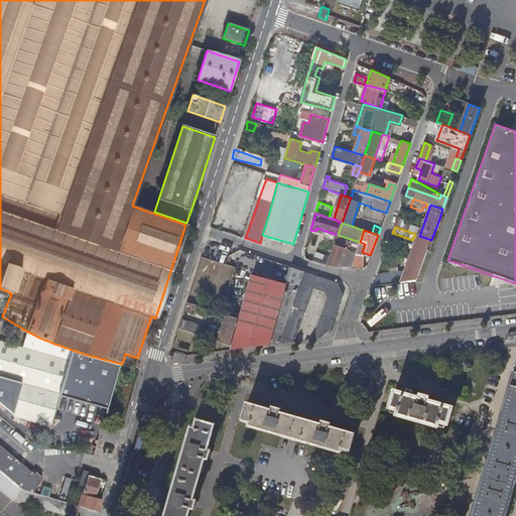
[(409,280),(417,279),(418,274),(431,240),(419,236),(418,235),(401,281),(406,281),(409,280)]
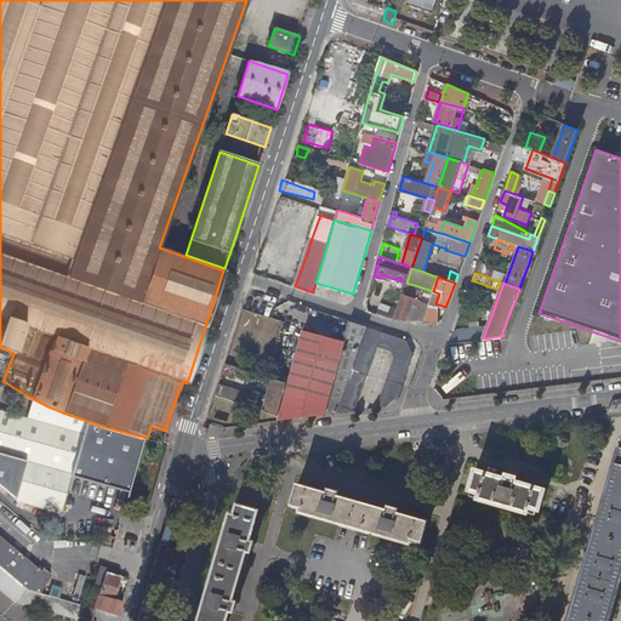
[(400,303),(399,308),(396,319),(414,320),(421,301),(403,294),(400,303)]
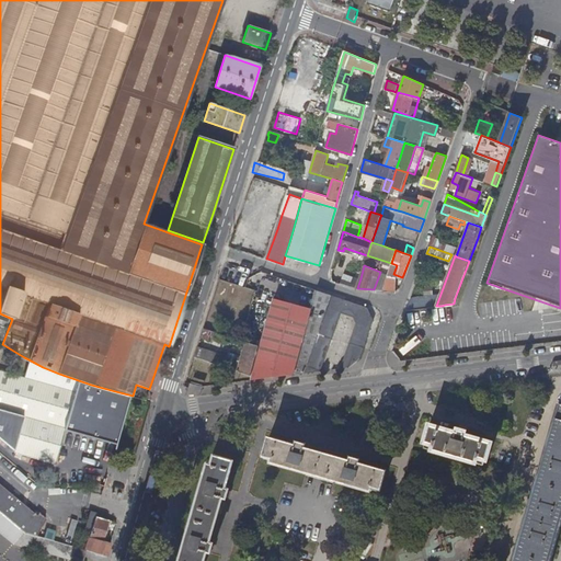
[(336,282),(357,288),(361,278),(354,276),(340,272),(336,282)]
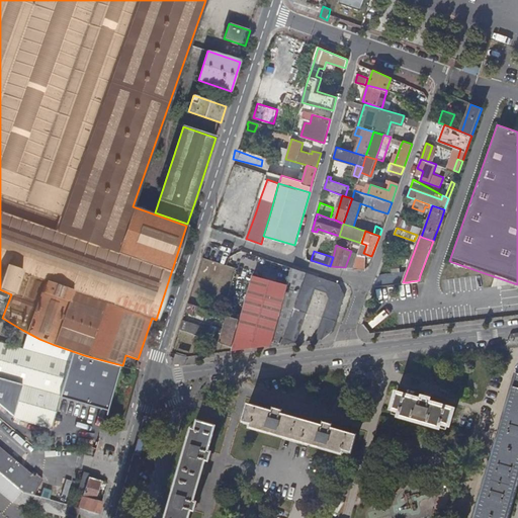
[(345,267),(353,268),(355,261),(357,254),(353,252),(353,251),(351,251),(345,267)]
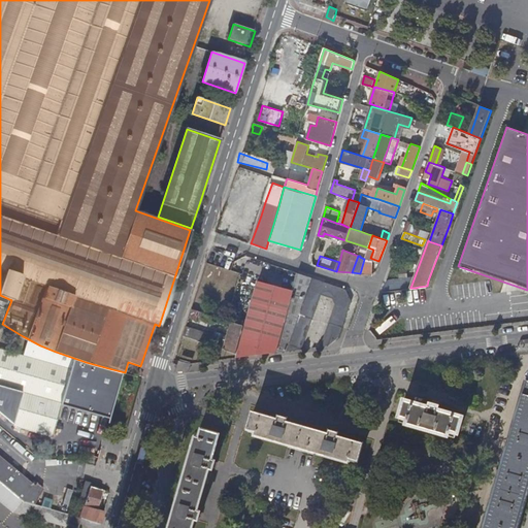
[(364,259),(362,266),(368,268),(370,261),(364,259)]
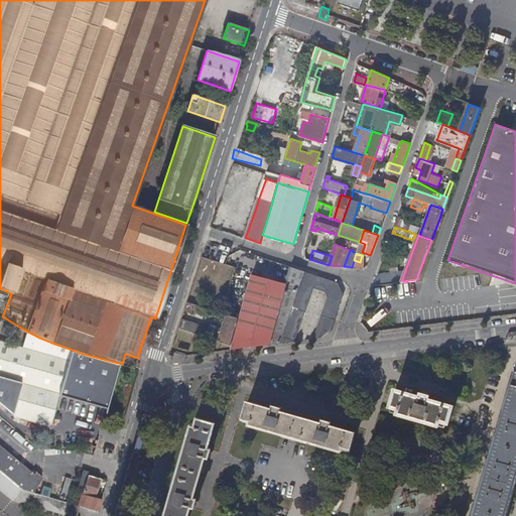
[(281,338),(305,271),(292,267),(287,282),(252,273),(239,317),(232,344),(231,349),(270,344),(281,338)]
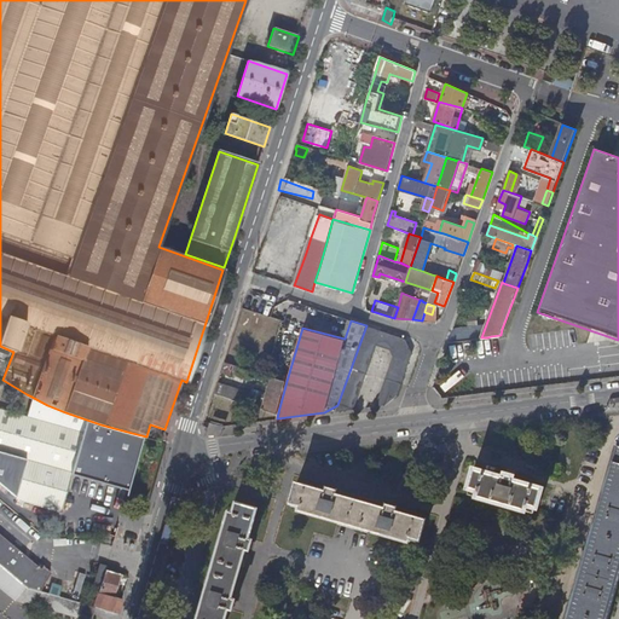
[(387,348),(409,345),(406,339),(366,325),(337,405),(356,400),(377,345),(387,348)]
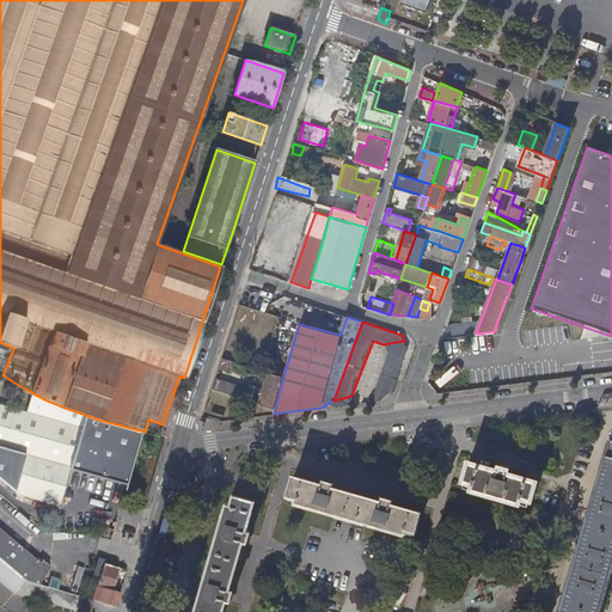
[(448,334),(464,335),(465,328),(450,325),(448,334)]
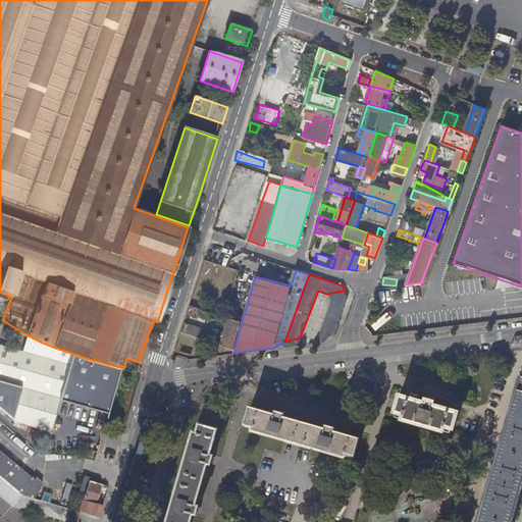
[(201,308),(190,305),(187,312),(195,315),(196,310),(200,311),(201,308)]
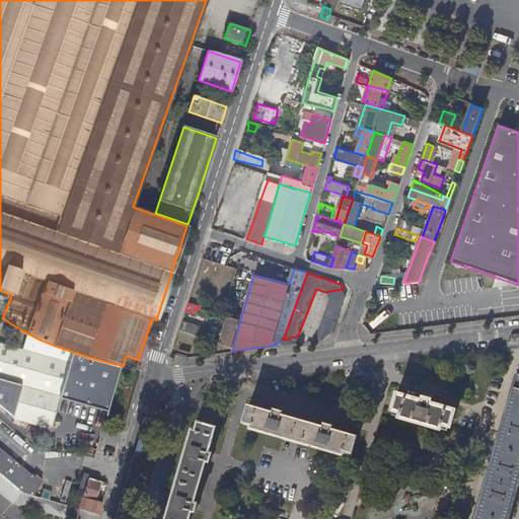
[(233,346),(240,319),(230,316),(222,343),(233,346)]
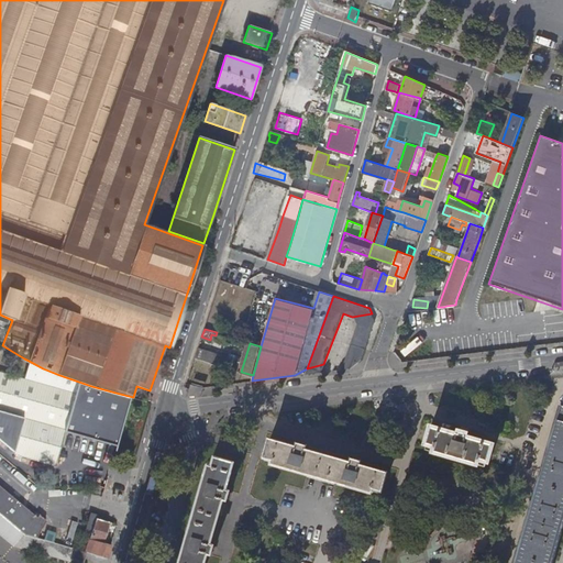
[(198,346),(195,357),(208,361),(211,352),(198,346)]
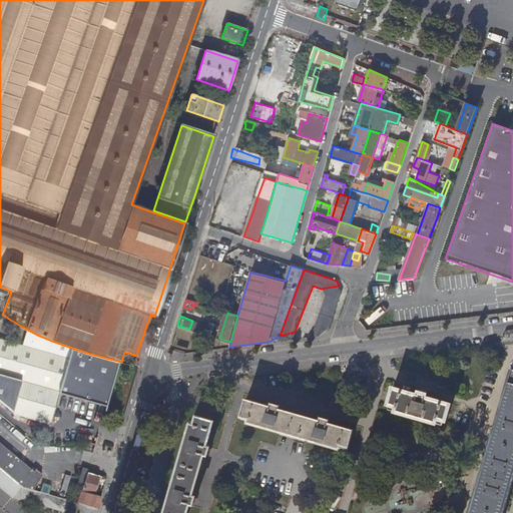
[(192,321),(189,329),(204,334),(207,326),(192,321)]
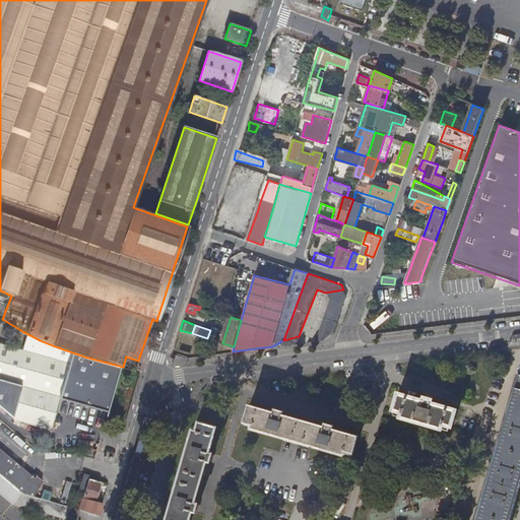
[(114,399),(123,367),(107,363),(84,356),(55,346),(40,340),(26,333),(21,350),(92,370),(87,391),(114,399)]
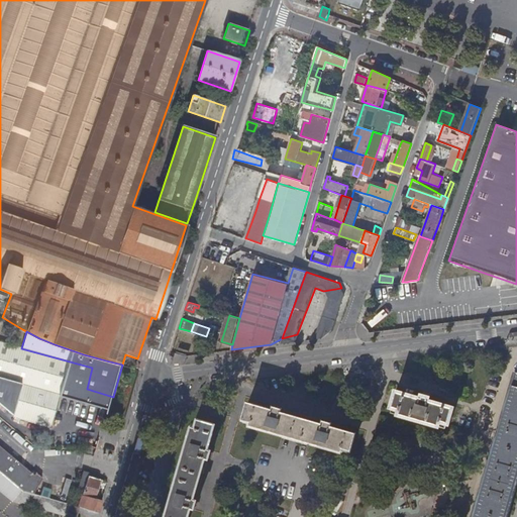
[(0,405),(13,416),(12,418),(50,428),(54,415),(52,414),(54,407),(56,408),(60,395),(84,401),(87,389),(92,368),(21,348),(0,342),(0,405)]
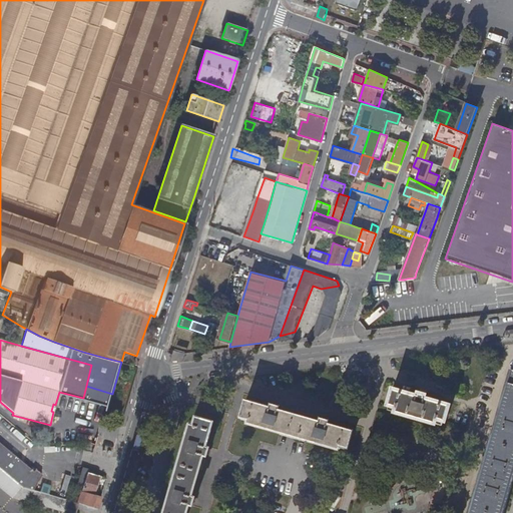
[(512,370),(471,512),(501,512),(512,474),(512,370)]
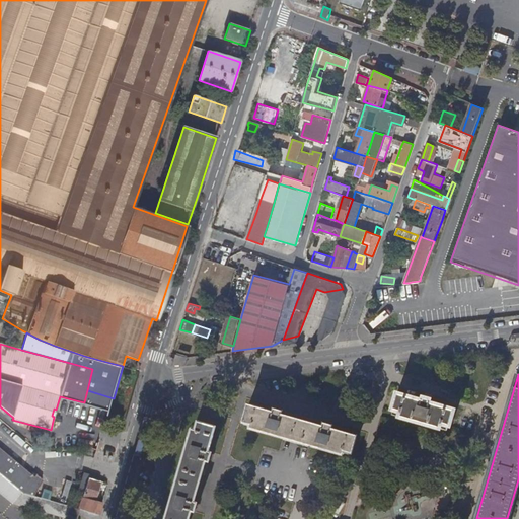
[(222,387),(219,396),(230,400),(233,391),(222,387)]
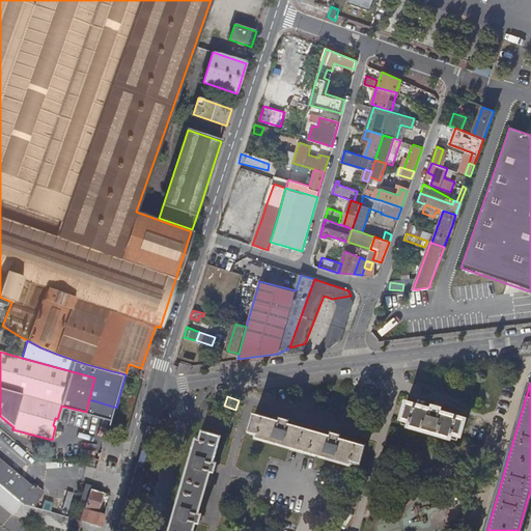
[(407,401),(401,419),(410,422),(408,427),(451,440),(452,435),(462,437),(466,419),(440,412),(441,409),(434,407),(432,410),(407,401)]
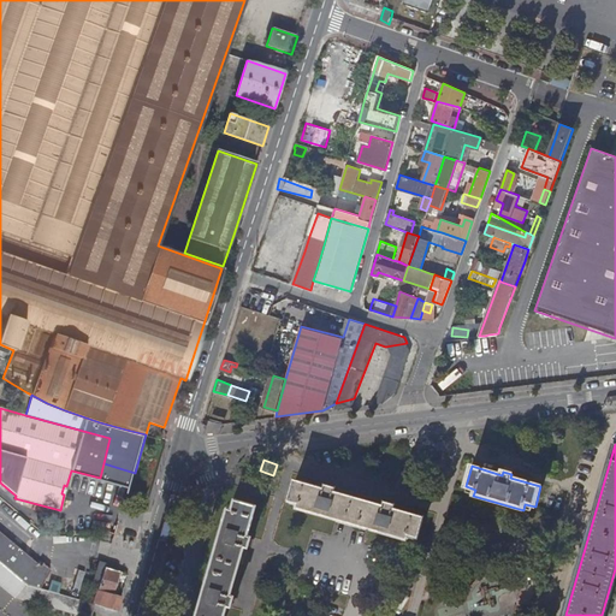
[(296,480),(290,501),(300,503),(298,508),(336,519),(369,528),(407,539),(408,534),(419,538),(425,517),(395,509),(396,504),(385,502),(385,505),(335,491),(336,487),(326,485),(325,489),(296,480)]
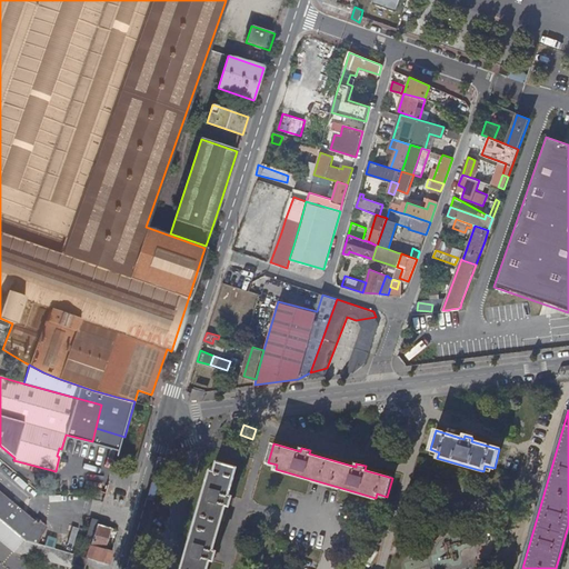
[(211,470),(182,568),(208,568),(211,559),(215,560),(217,551),(213,550),(227,505),(230,506),(232,497),(229,495),(237,468),(218,462),(215,471),(211,470)]
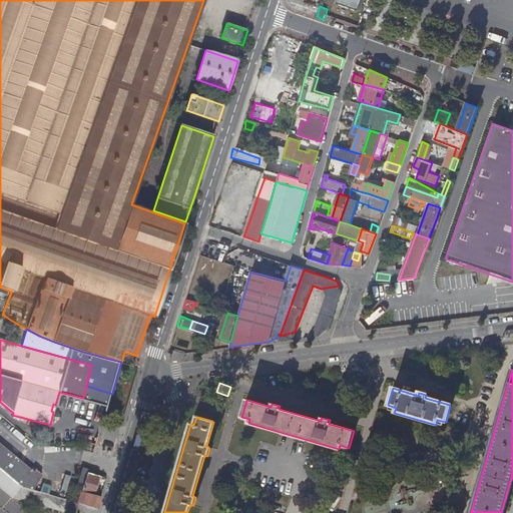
[(0,488),(12,498),(21,501),(21,500),(65,512),(66,511),(74,512),(76,512),(79,504),(77,503),(69,501),(66,500),(34,491),(42,475),(36,470),(34,473),(0,444),(0,488)]
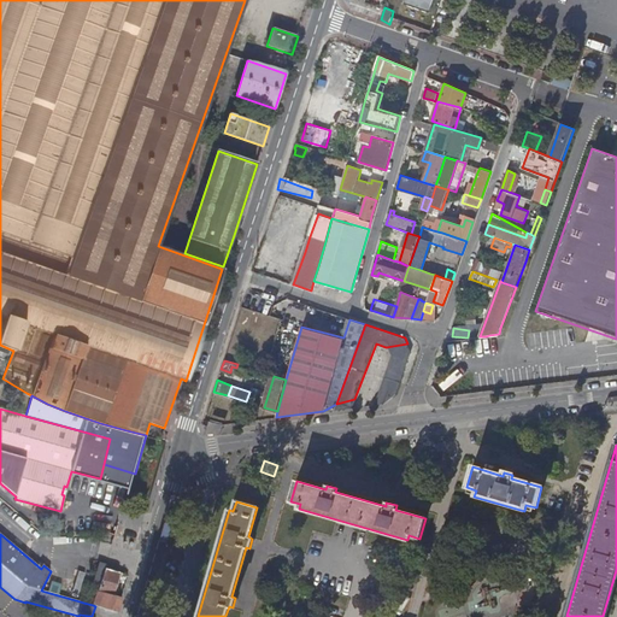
[(93,585),(99,586),(105,568),(106,564),(99,562),(93,585)]
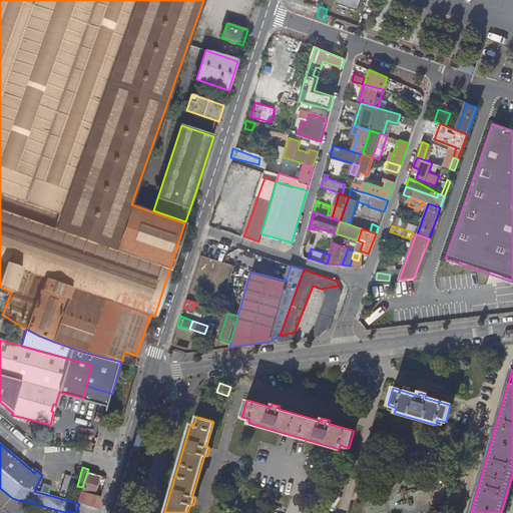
[(77,503),(79,504),(98,509),(101,497),(93,495),(99,475),(87,472),(82,487),(81,491),(77,503)]
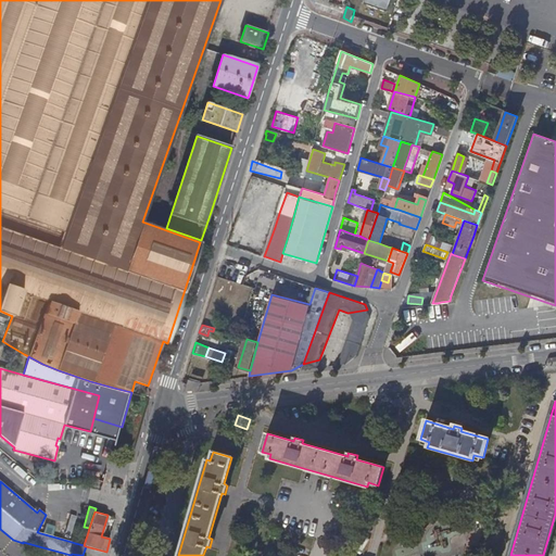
[(53,535),(55,527),(46,523),(43,533),(53,535)]
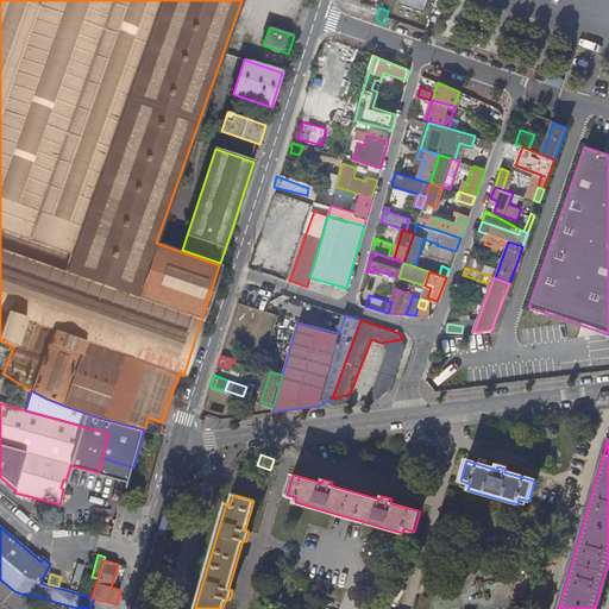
[(87,581),(96,583),(98,578),(92,577),(85,575),(79,594),(82,595),(87,581)]
